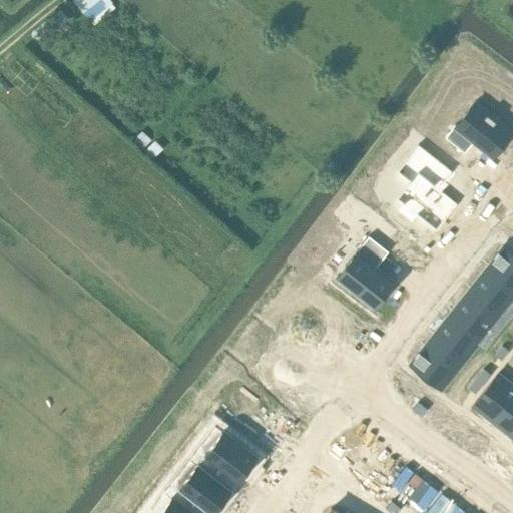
[(112,2),(110,0),(72,0),(83,12),(84,12),(91,20),(112,2)]
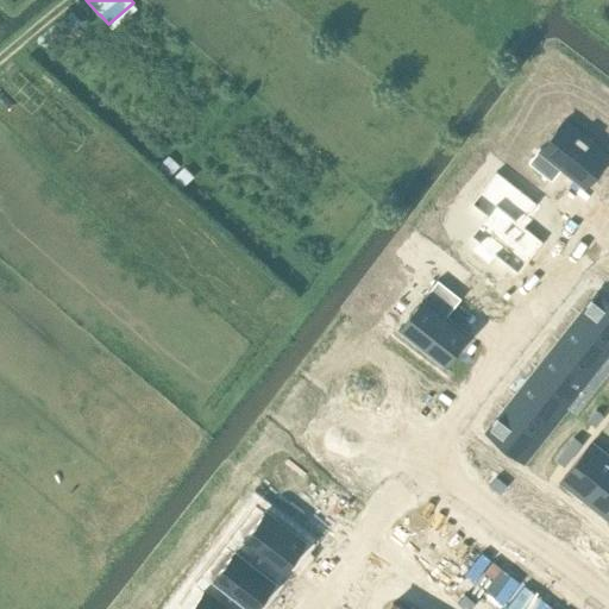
[(539,148),(528,162),(551,180),(562,167),(585,184),(608,155),(564,119),(540,149),(539,148)]
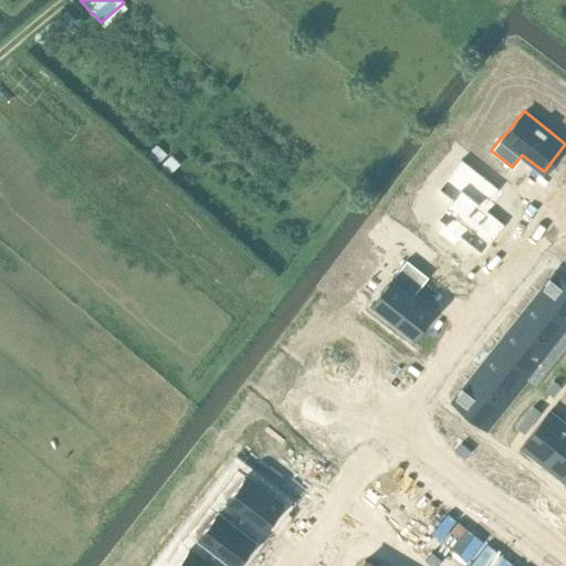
[(461,157),(437,188),(451,200),(437,218),(444,224),(438,232),(454,245),(461,237),(481,253),(505,223),(489,210),(490,208),(485,203),(499,188),(480,173),(461,157)]
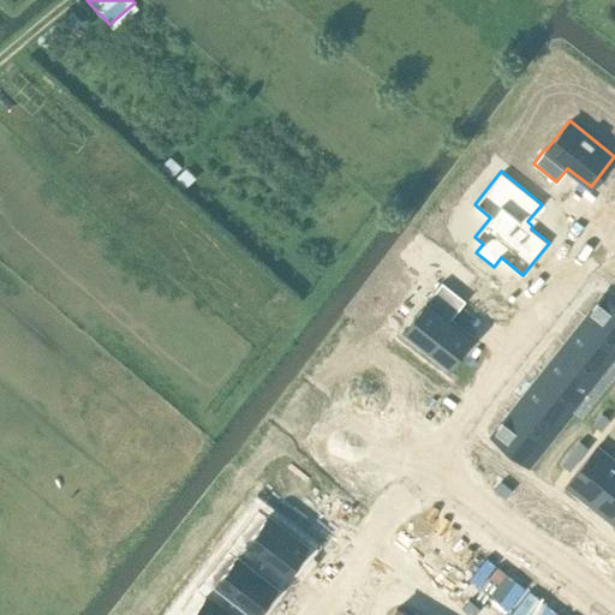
[(461,269),(453,280),(469,292),(477,281),(461,269)]
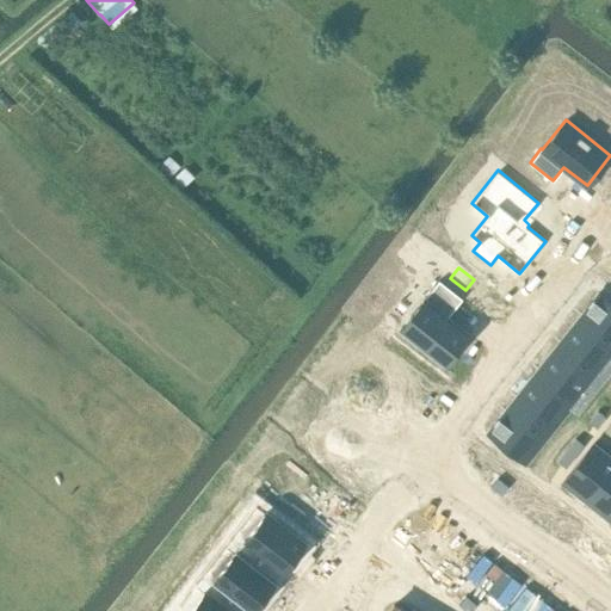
[(401,327),(399,331),(445,366),(455,355),(471,333),(449,315),(462,298),(462,297),(463,297),(455,291),(439,278),(438,281),(401,327)]
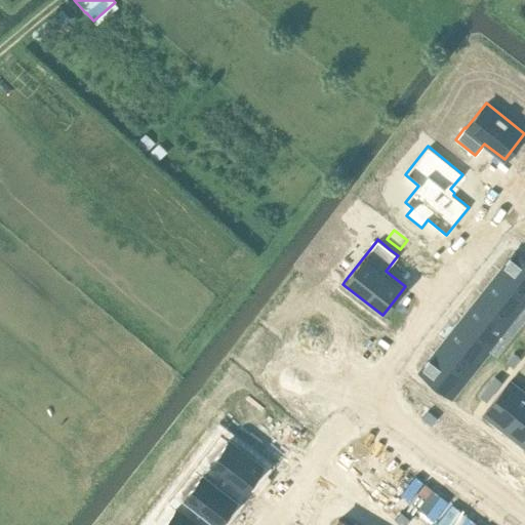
[(524,258),(515,251),(495,276),(524,298),(524,258)]
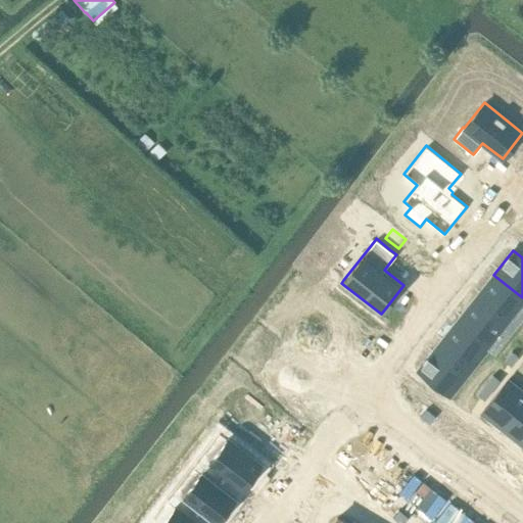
[(522,297),(493,275),(474,298),(514,330),(522,318),(522,297)]
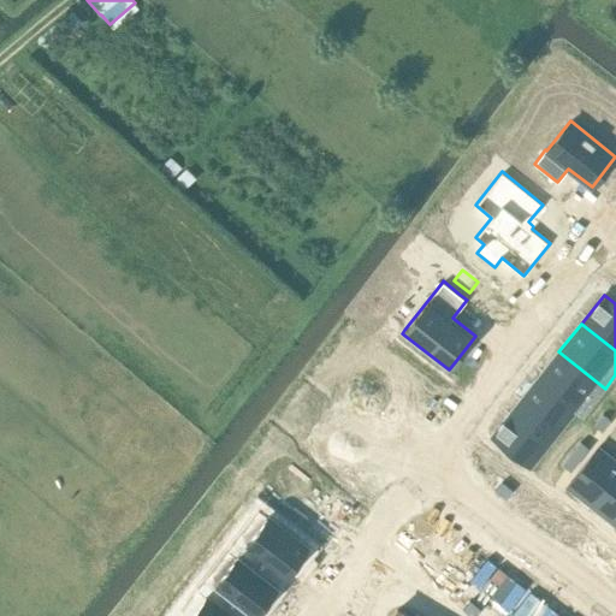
[(558,351),(537,379),(584,416),(605,389),(558,351)]
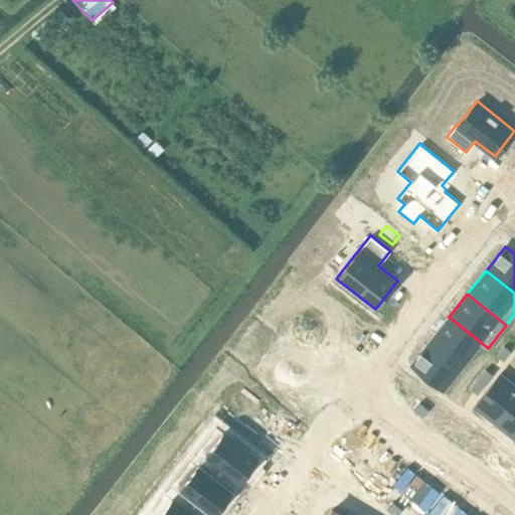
[(449,317),(431,340),(462,365),(480,343),(487,349),(488,348),(449,317)]
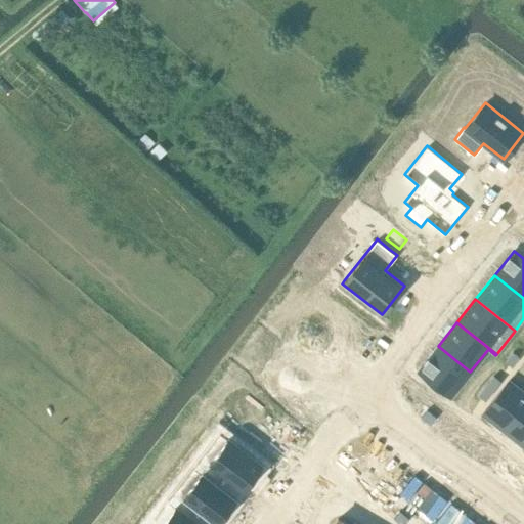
[(438,346),(418,370),(450,396),(470,372),(438,346)]
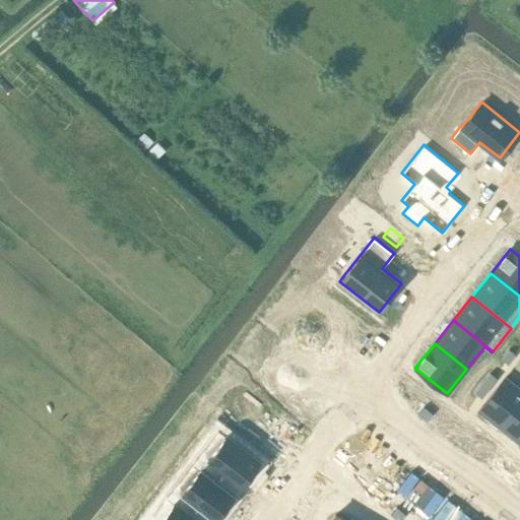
[(509,348),(501,359),(508,364),(515,353),(509,348)]
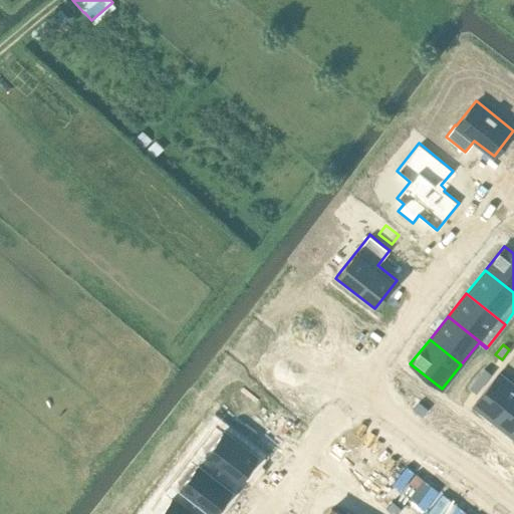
[(484,367),(477,377),(483,382),(491,372),(484,367)]
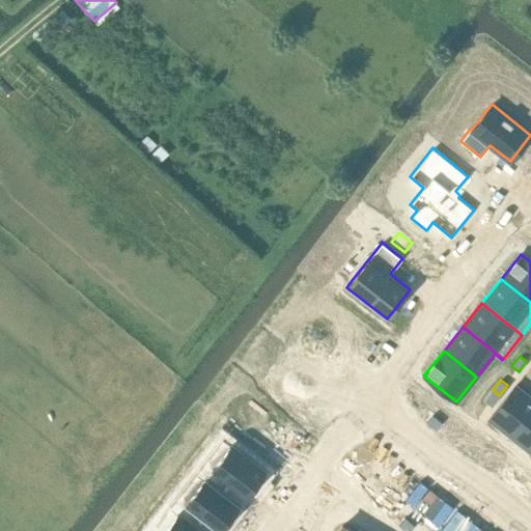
[(530,397),(515,385),(490,417),(512,436),(530,412),(530,397)]
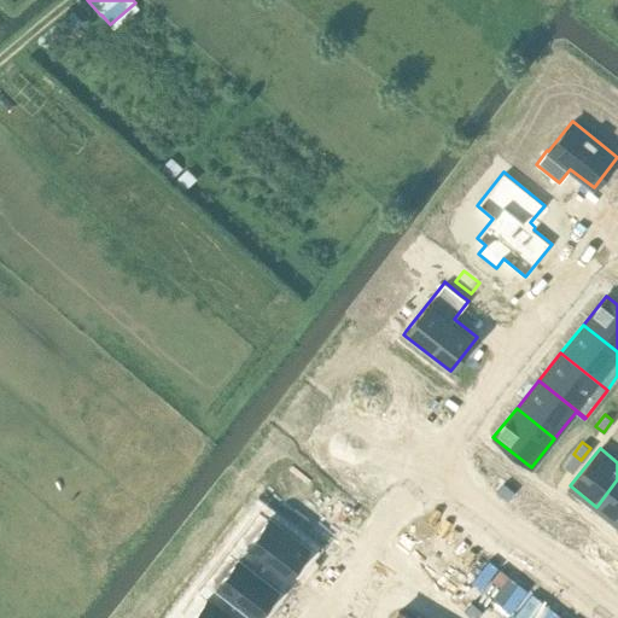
[(573,454),(564,465),(572,471),(581,460),(573,454)]
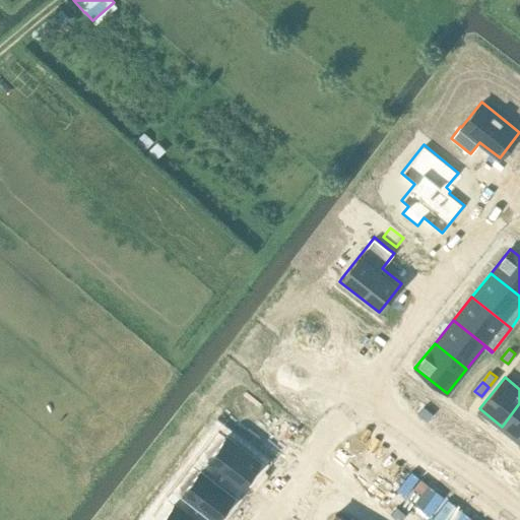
[(519,403),(502,427),(519,441),(519,403)]
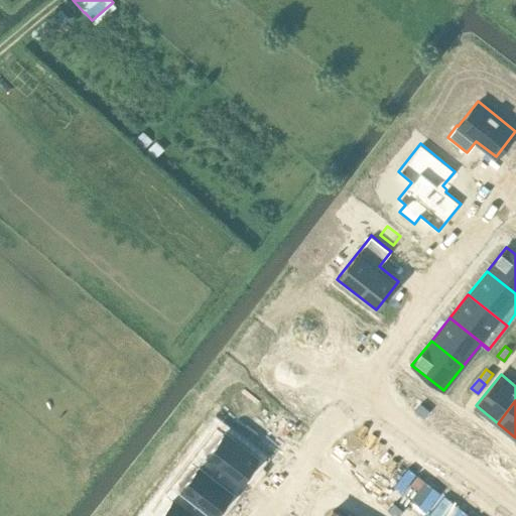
[(217,425),(190,461),(198,466),(199,465),(211,474),(219,464),(240,481),(258,458),(248,449),(249,447),(236,437),(235,439),(217,425)]
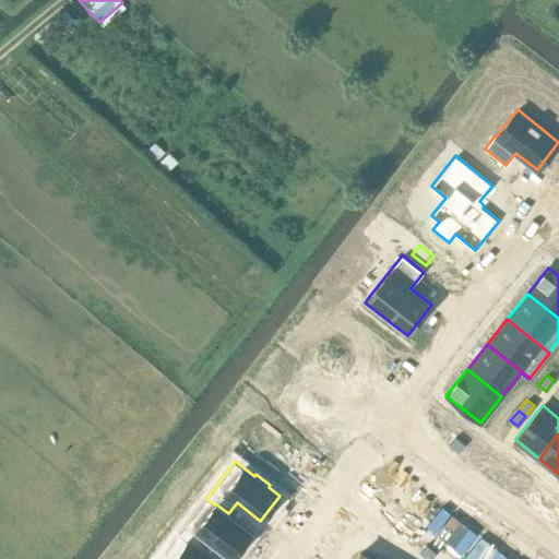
[(206,499),(178,534),(187,540),(188,539),(200,549),(209,538),(233,557),(251,532),(228,513),(215,503),(214,504),(206,499)]
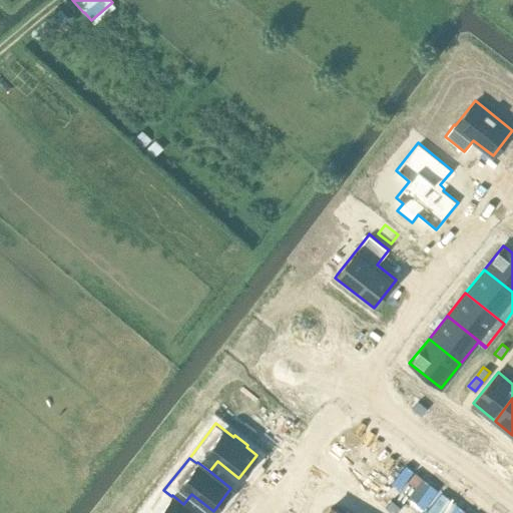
[(163,490),(145,512),(195,512),(183,504),(172,495),(171,496),(163,490)]
